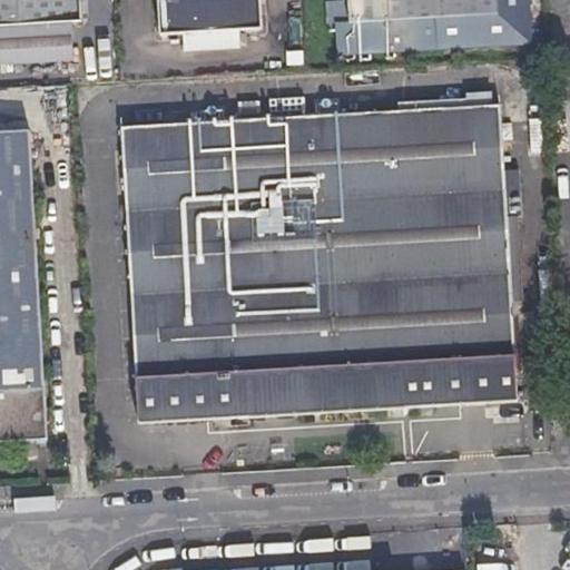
[(0,0),(0,27),(85,21),(82,0),(0,0)]
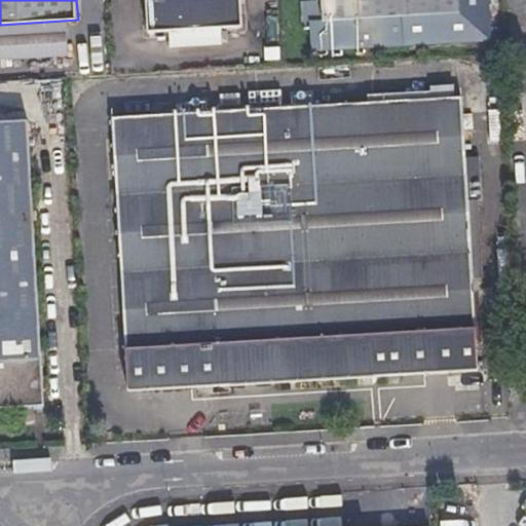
[(147,0),(150,34),(241,29),(239,0),(147,0)]
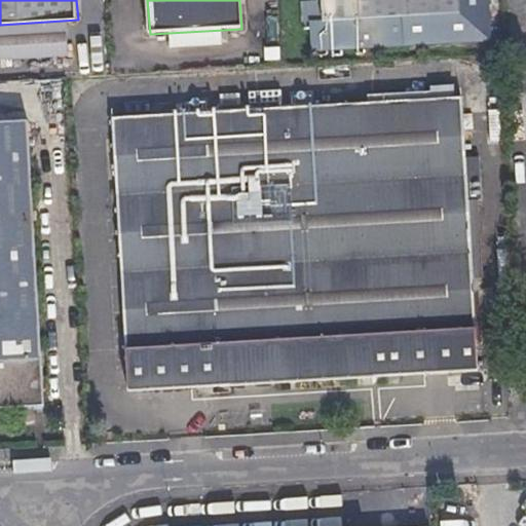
[(324,0),(326,23),(461,14),(460,0),(324,0)]
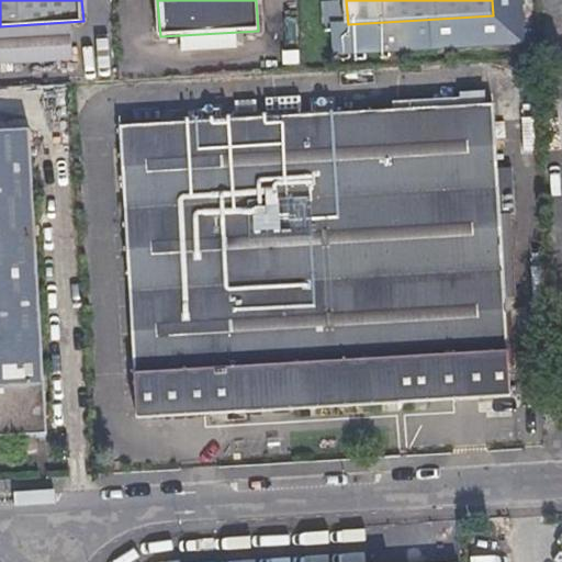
[(507,395),(505,346),(503,298),(513,298),(508,210),(498,211),(491,103),(120,124),(138,416),(209,412),(209,418),(226,417),(225,412),(507,395)]
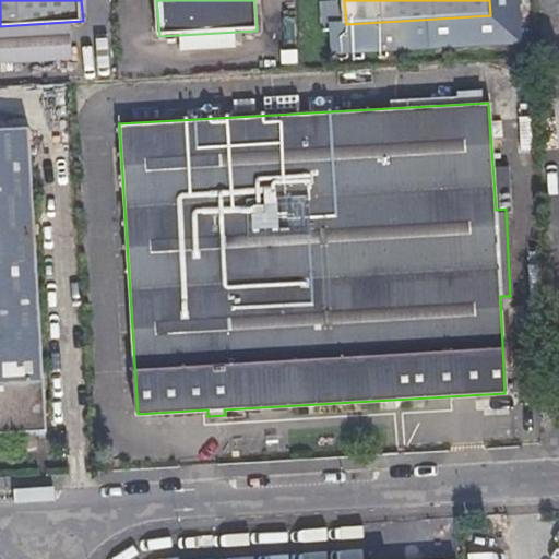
[(0,433),(46,430),(37,280),(28,129),(0,130),(0,433)]
